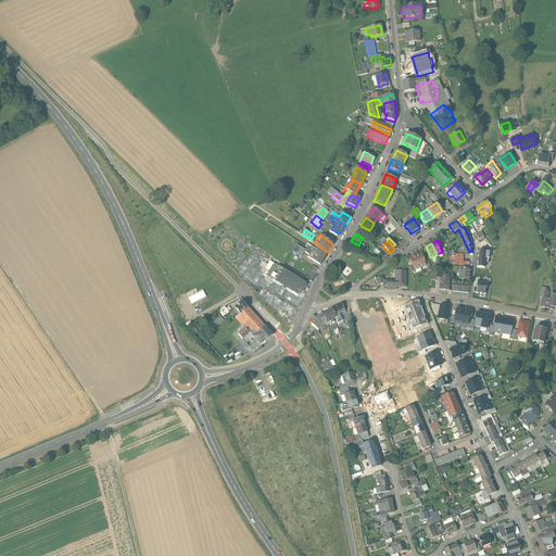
[(328,252),(319,247),(316,254),(324,260),(328,252)]
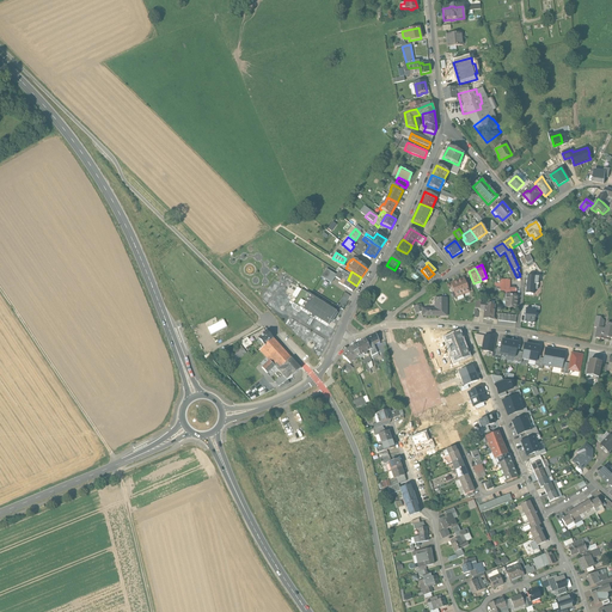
[(538,277),(527,276),(525,294),(533,295),(533,289),(538,289),(538,277)]
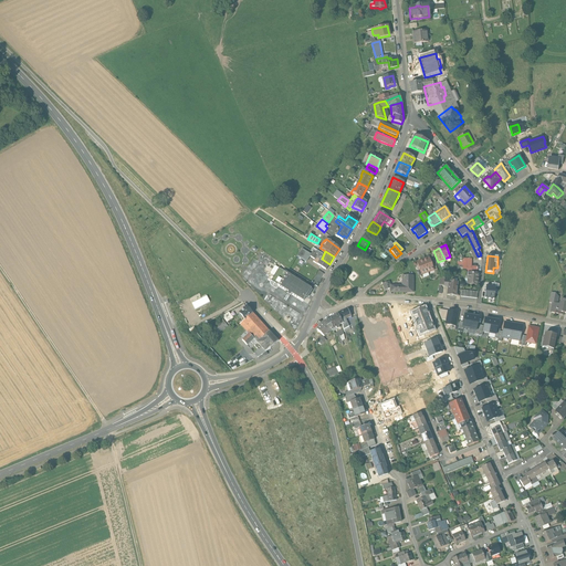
[(429,258),(422,260),(423,261),(428,272),(433,270),(429,258)]
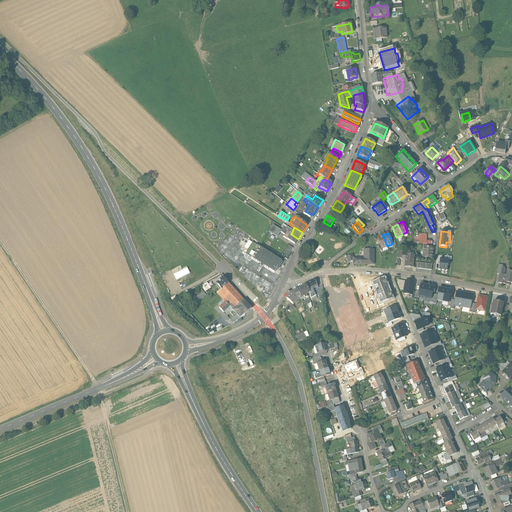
[(298,239),(291,234),(289,236),(287,240),(294,244),(298,239)]
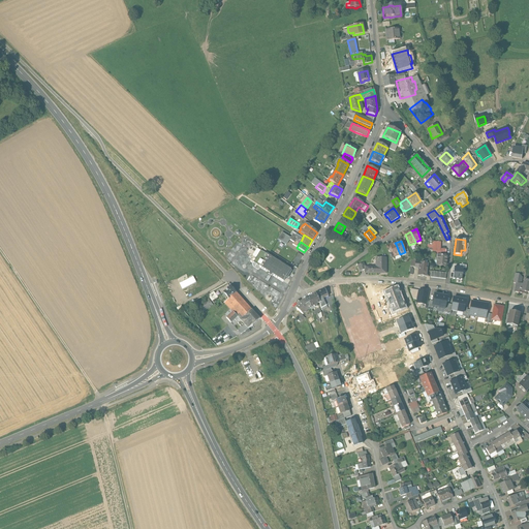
[(396,244),(390,246),(394,257),(400,255),(400,254),(396,244)]
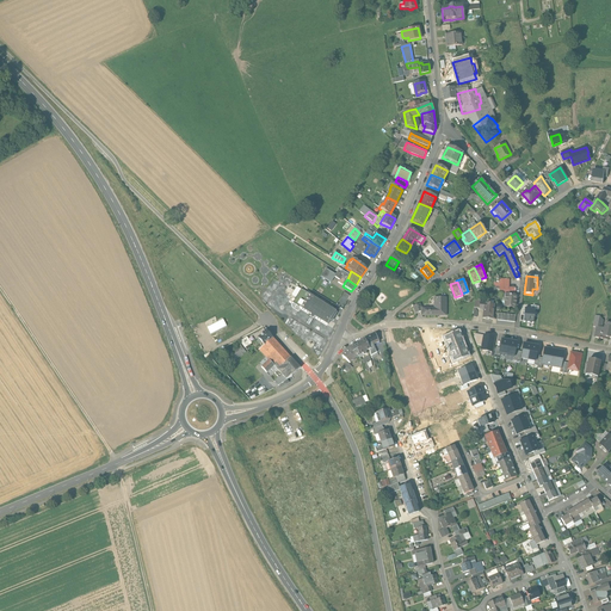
[(301,289),(292,303),(301,308),(309,295),(301,289)]
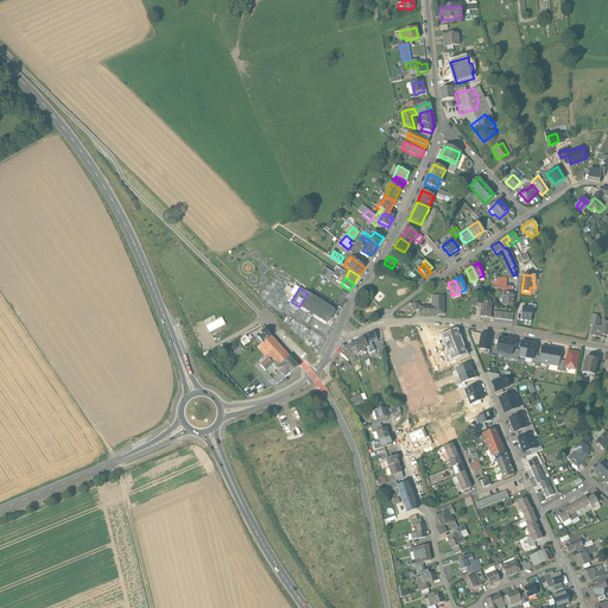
[(334,310),(308,293),(299,306),(310,314),(309,315),(312,317),(312,316),(321,321),(320,321),(325,324),(334,310)]
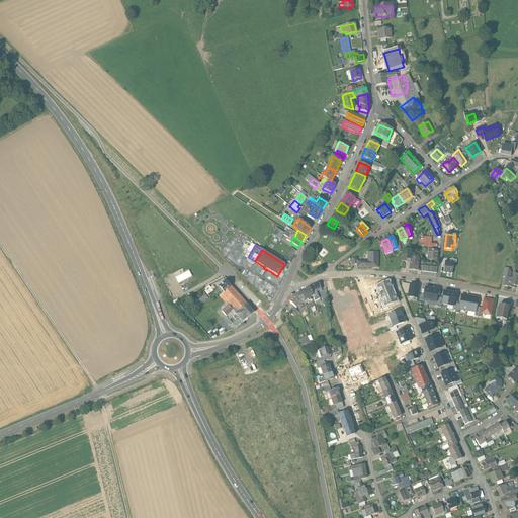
[(437,251),(427,250),(426,254),(427,256),(428,256),(427,260),(436,261),(437,251)]
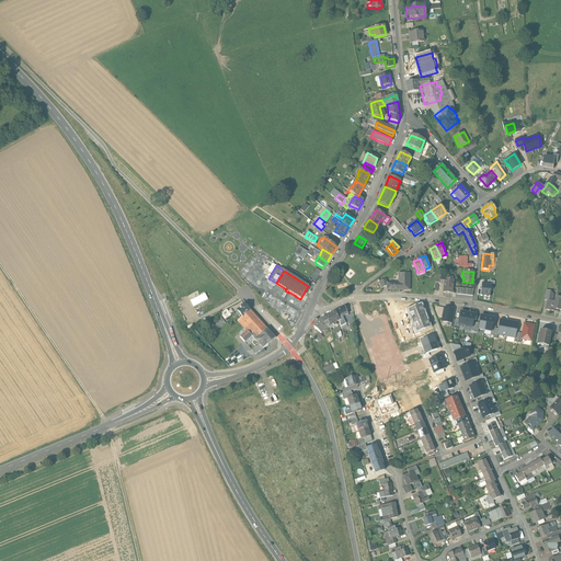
[(400,284),(391,284),(391,289),(391,290),(403,290),(403,288),(410,288),(410,274),(400,274),(400,284)]
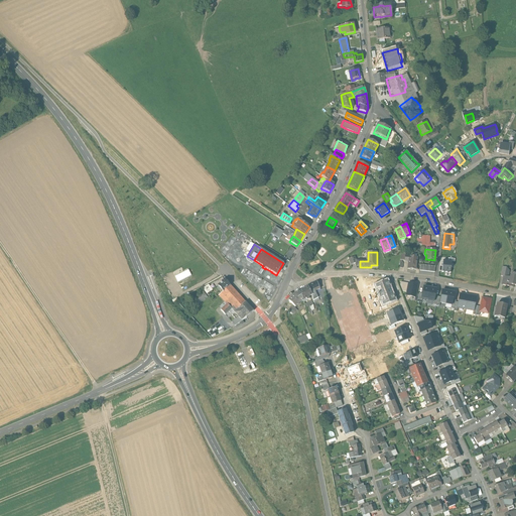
[(413,257),(405,256),(405,261),(404,262),(408,262),(408,261),(409,261),(409,265),(408,265),(407,269),(416,270),(416,269),(416,262),(417,258),(413,257)]
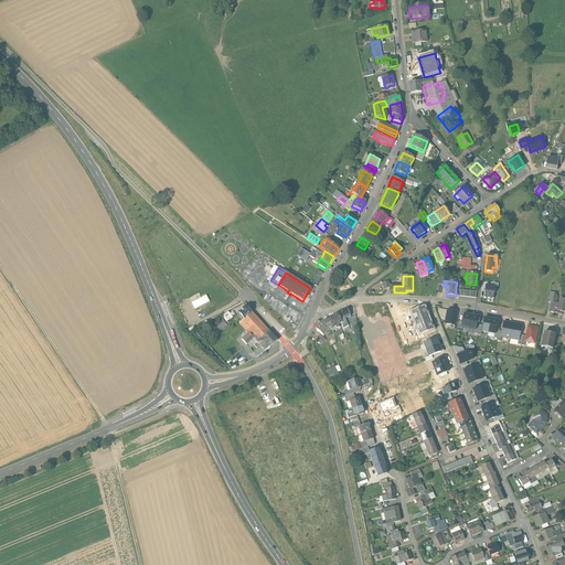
[(494,287),(484,286),(483,298),(493,299),(494,287)]
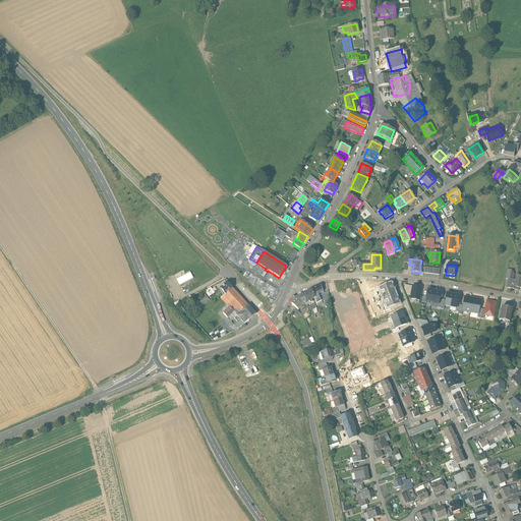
[(520,277),(516,276),(515,281),(508,279),(507,288),(516,290),(516,288),(520,288),(520,277)]
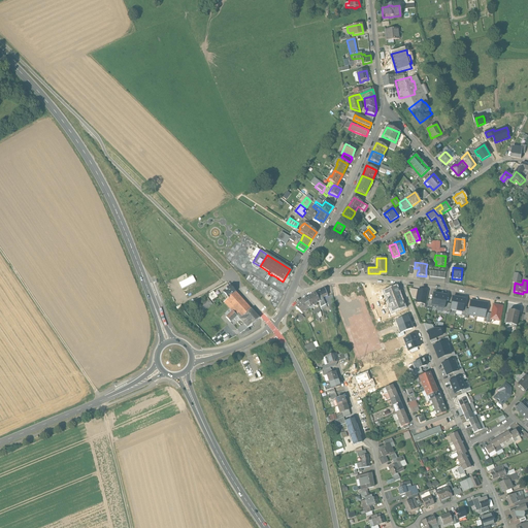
[(348,296),(347,285),(338,286),(339,297),(348,296)]
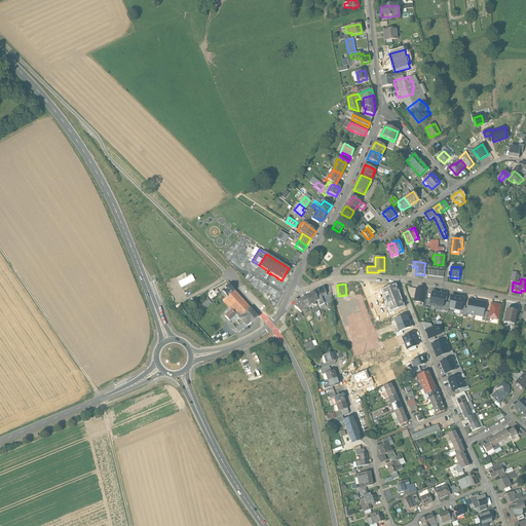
[(229,285),(222,291),(223,292),(221,294),(223,297),(225,295),(227,297),(234,291),(229,285)]
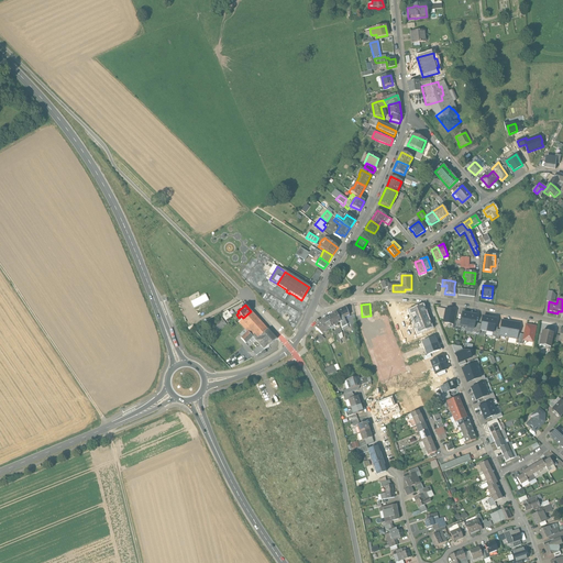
[(422,306),(409,311),(418,334),(431,329),(428,319),(427,320),(426,316),(427,316),(422,306)]
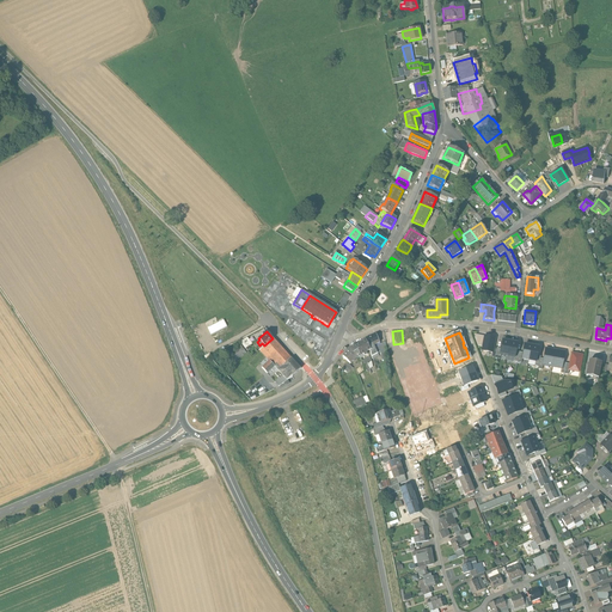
[(375,335),(365,341),(369,350),(374,348),(373,347),(377,344),(375,342),(379,341),(375,335)]
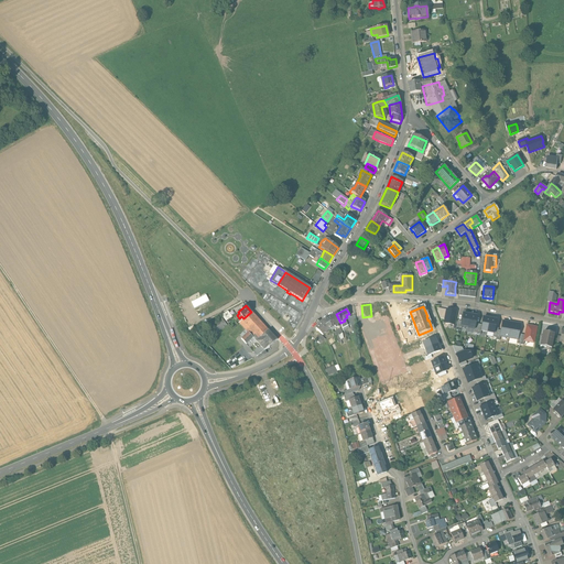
[(445,320),(446,311),(438,308),(437,311),(441,318),(445,320)]
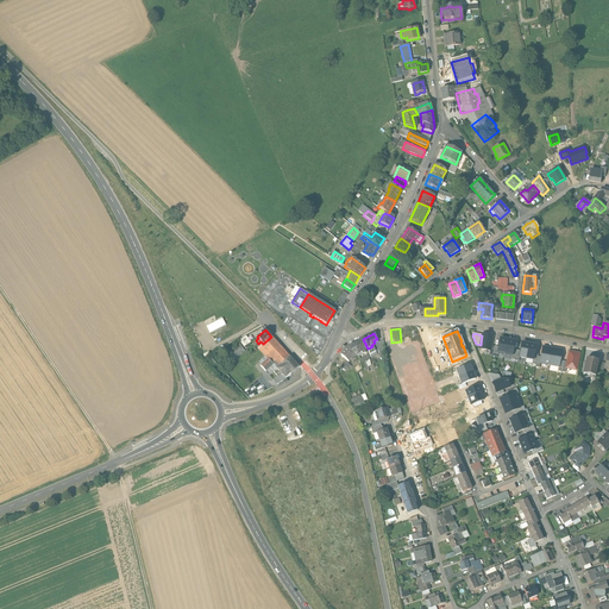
[(482,336),(481,345),(479,349),(490,351),(493,337),(482,334),(482,336)]
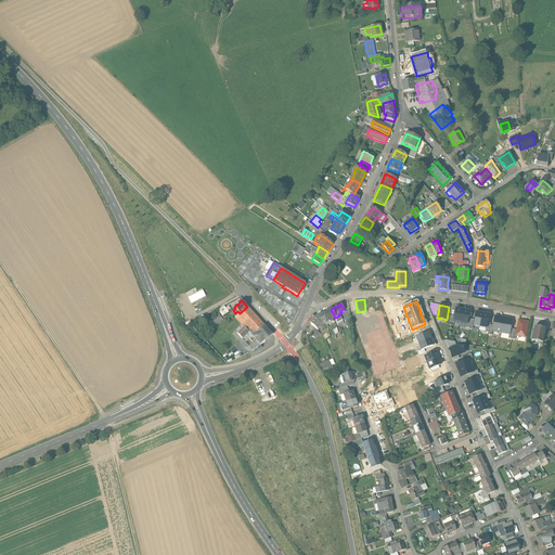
[(223,315),(230,312),(226,306),(219,309),(223,315)]
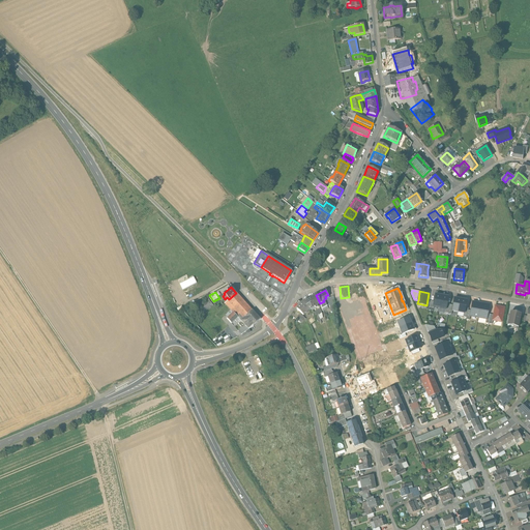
[(252,311),(236,293),(229,299),(225,303),(231,311),(233,313),(237,318),(241,322),(252,311)]
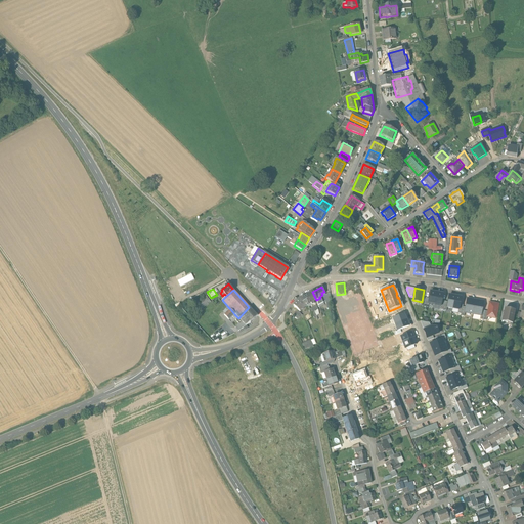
[(312,292),(304,297),(308,305),(316,300),(312,292)]
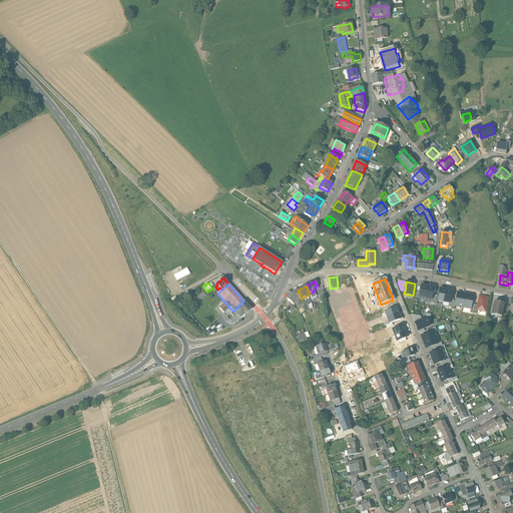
[(318,296),(319,298),(324,297),(323,287),(319,289),(318,286),(315,287),(316,289),(318,296)]
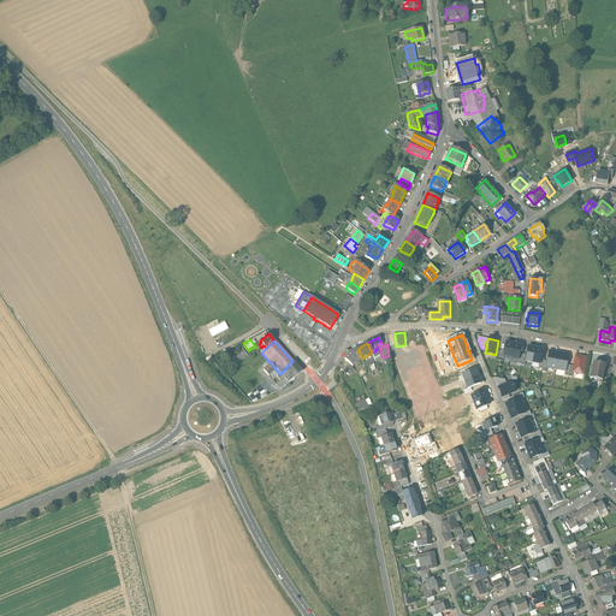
[(503,357),(510,359),(513,344),(505,343),(504,351),(503,357)]
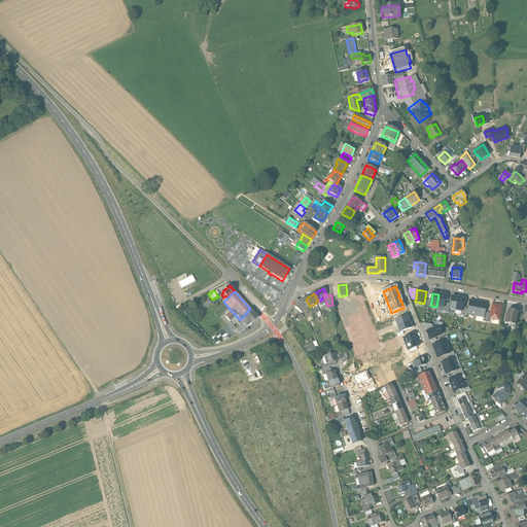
[(446,295),(438,294),(436,307),(443,308),(444,303),(446,295)]
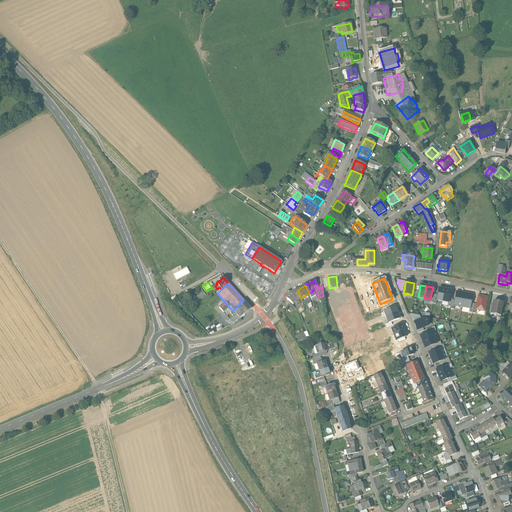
[(437,300),(442,301),(445,289),(439,288),(437,295),(436,300),(437,300)]
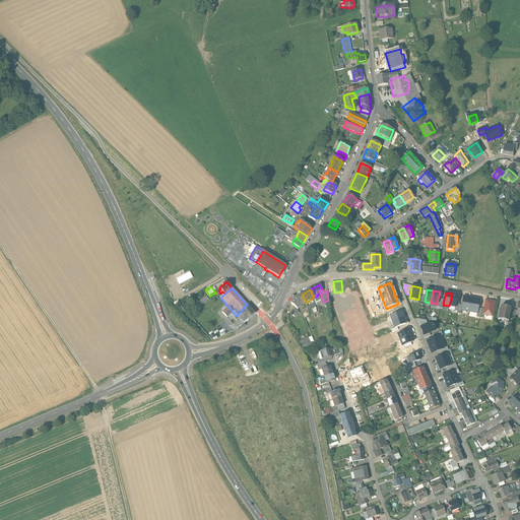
[(457,295),(452,294),(449,306),(455,307),(456,302),(457,295)]
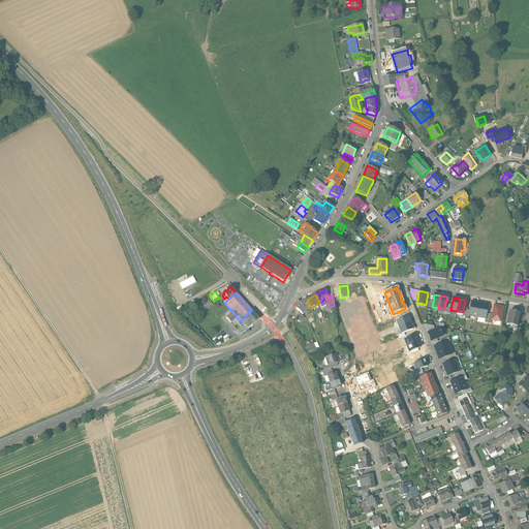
[(307,300),(303,302),(297,309),(303,314),(307,310),(311,308),(307,300)]
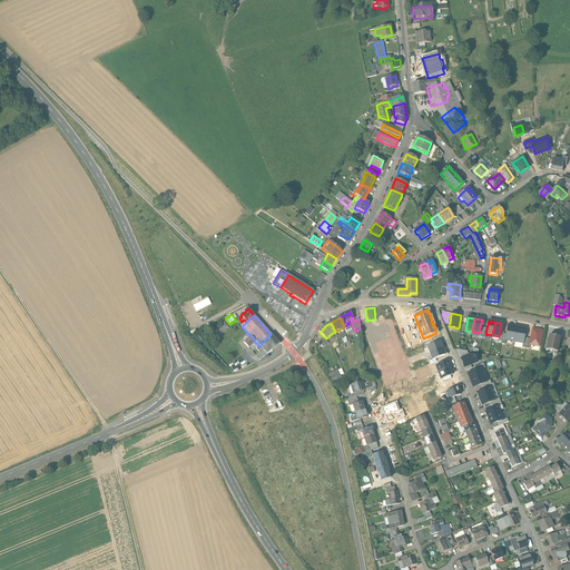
[(227,324),(215,334),(218,337),(231,327),(227,324)]
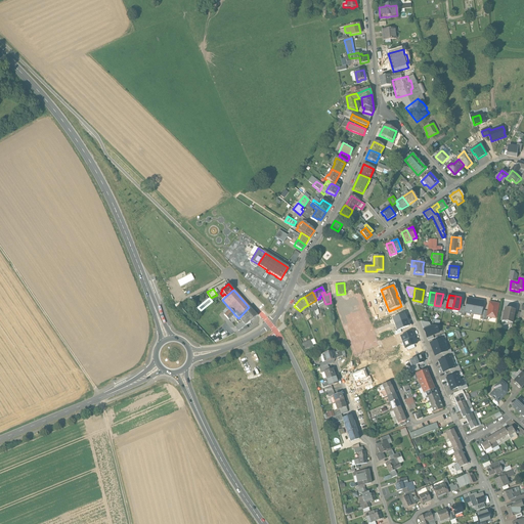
[(465,312),(473,314),(475,300),(467,298),(466,307),(465,312)]
